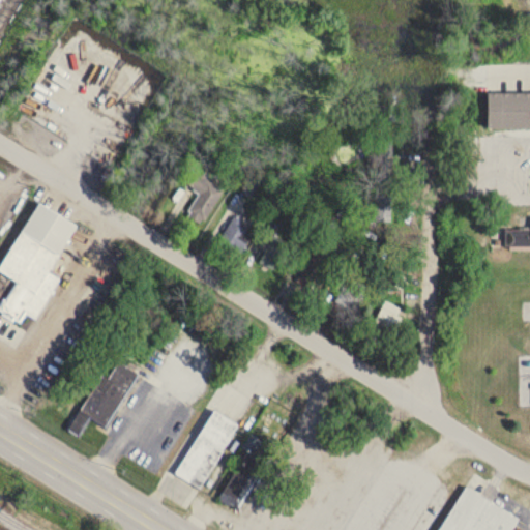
[(529,93),(488,94),(488,127),(529,126),(529,93)]
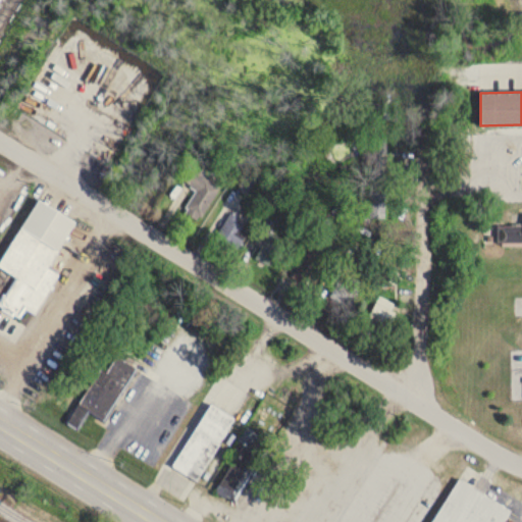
[(221,187),(188,166),(179,179),(197,191),(184,212),(200,221),(221,187)]
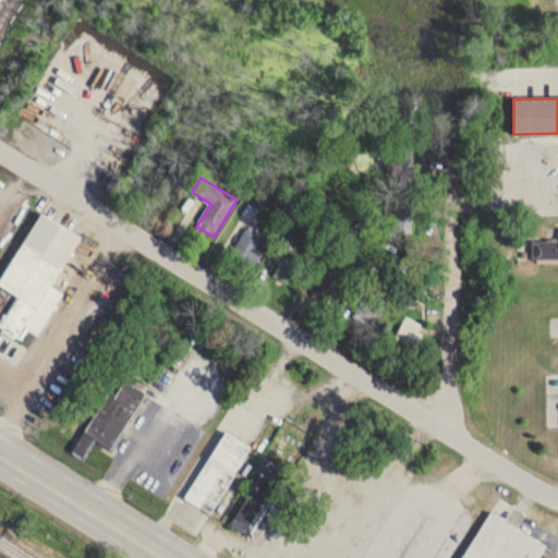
[(0,271),(38,210),(79,234),(48,283),(60,291),(35,332),(26,326),(20,337),(0,325),(0,314),(2,311),(3,312),(15,294),(0,284),(0,271)]
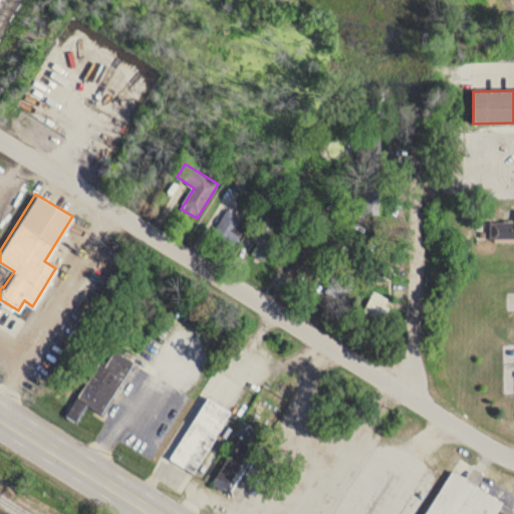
[(213,233),(233,247),(246,227),(235,220),(238,217),(228,210),(213,233)]
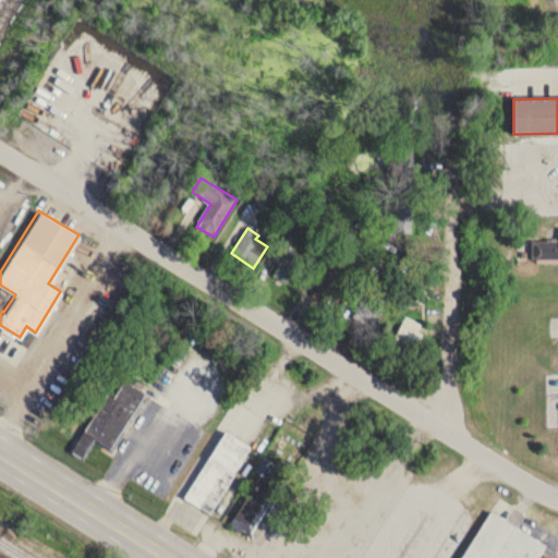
[(557,242),(531,243),(531,264),(557,263),(557,242)]
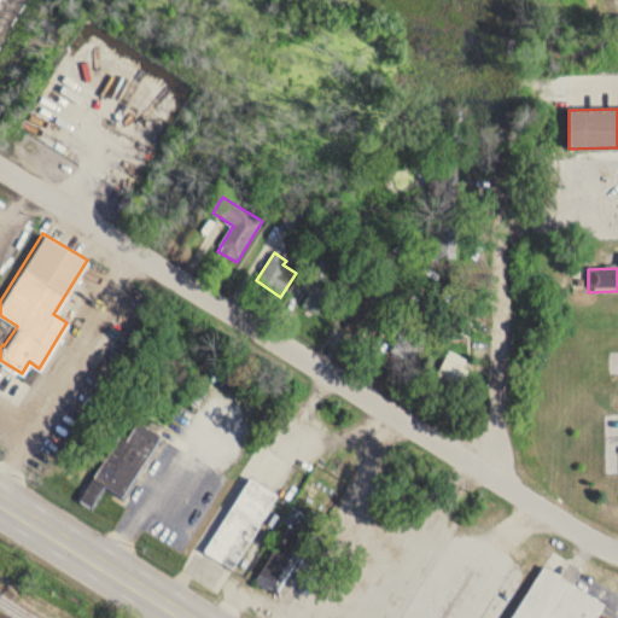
[(320,316),(337,285),(314,273),(297,304),(320,316)]
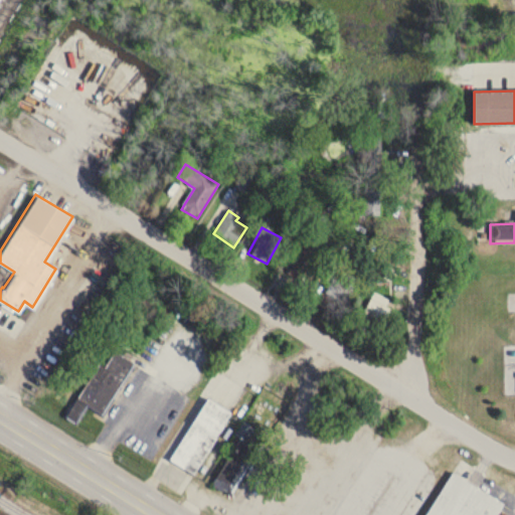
[(287,274),(301,283),(318,255),(304,246),(287,274)]
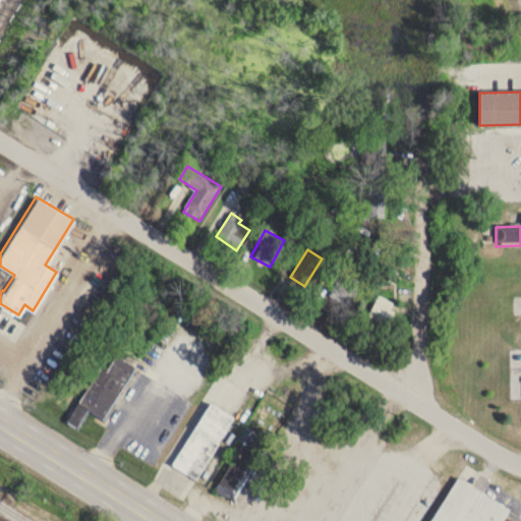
[(371,275),(388,284),(398,267),(382,257),(371,275)]
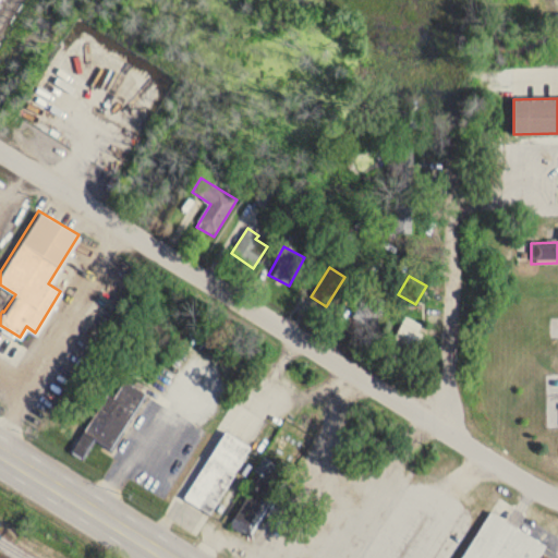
[(368,304),(362,301),(353,319),(376,331),(389,304),(372,295),(368,304)]
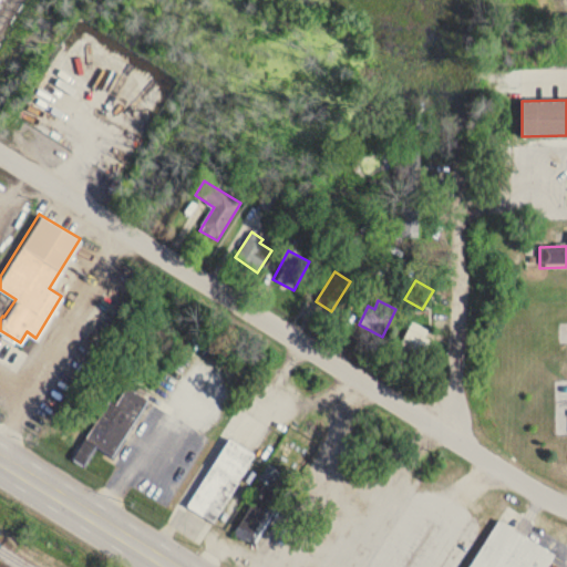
[(399,360),(419,367),(430,330),(410,323),(399,360)]
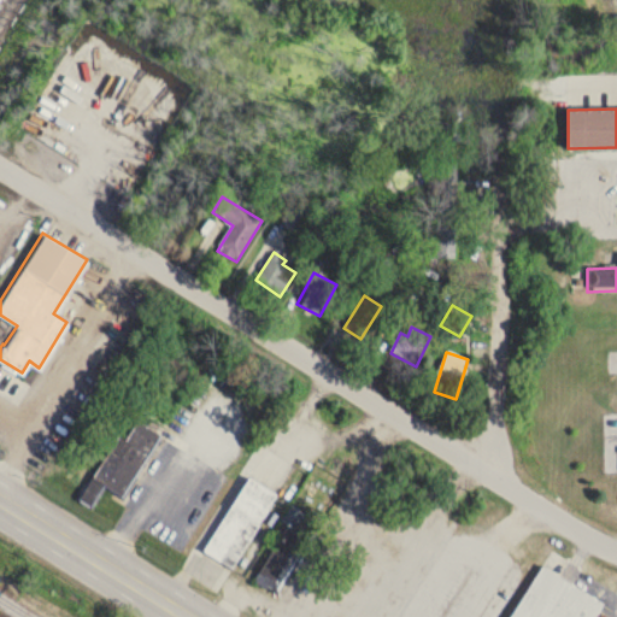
[(115,433),(82,503),(94,509),(104,487),(128,498),(159,433),(135,421),(127,439),(115,433)]
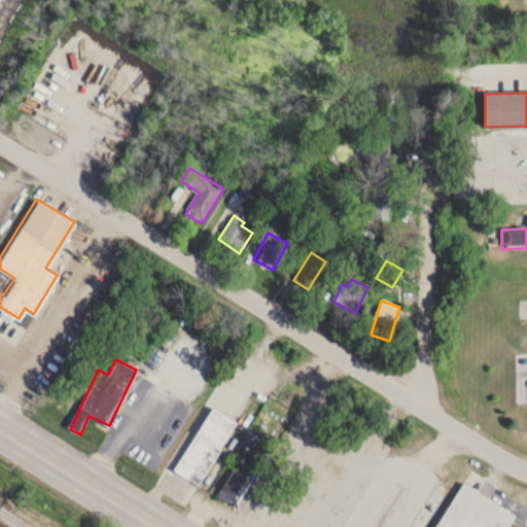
[(175,472),(201,487),(237,421),(211,407),(175,472)]
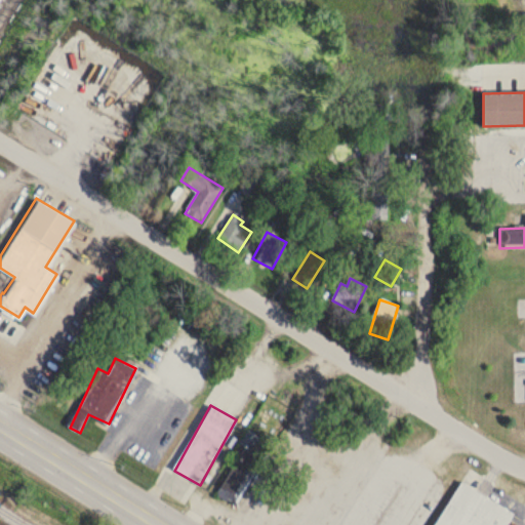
[(415,434),(404,429),(397,446),(407,450),(415,434)]
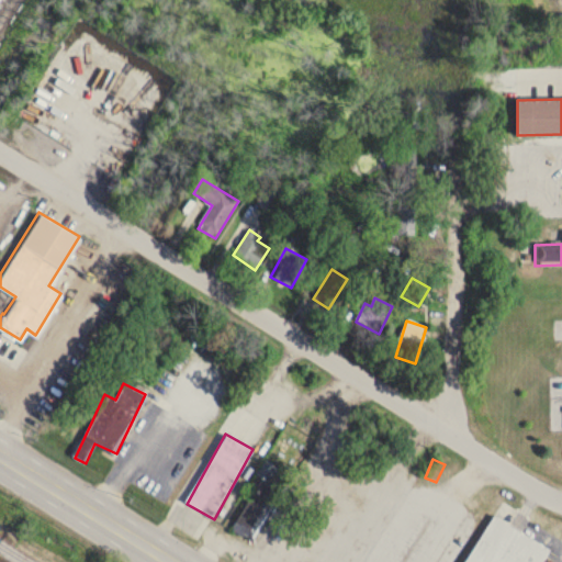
[(284,493),(261,480),(232,528),(255,541),(284,493)]
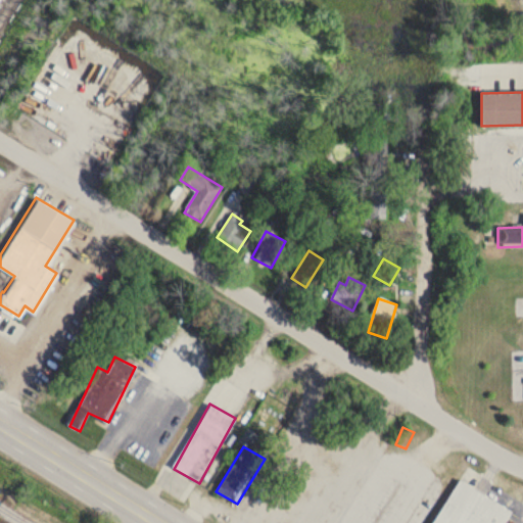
[(362,522),(389,522),(409,487),(386,476),(362,522)]
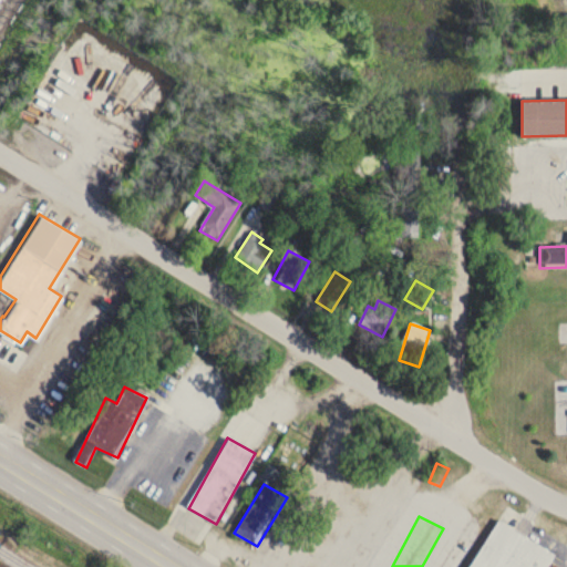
[(466,566),(498,517),(553,552),(543,566),(466,566)]
